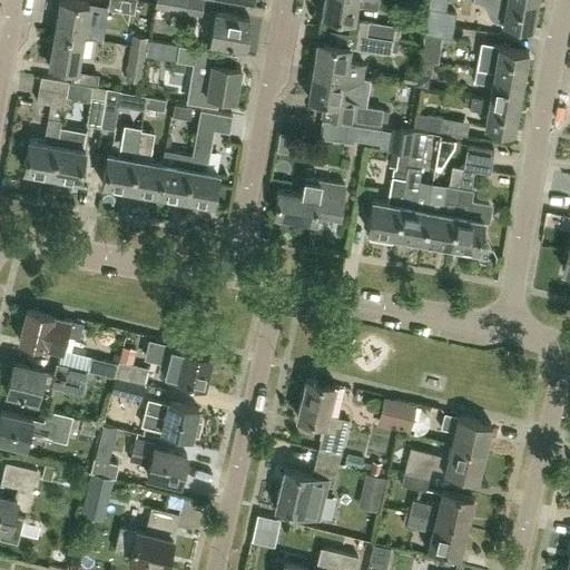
[(76,0),(59,0),(55,31),(84,37),(89,2),(76,0)]
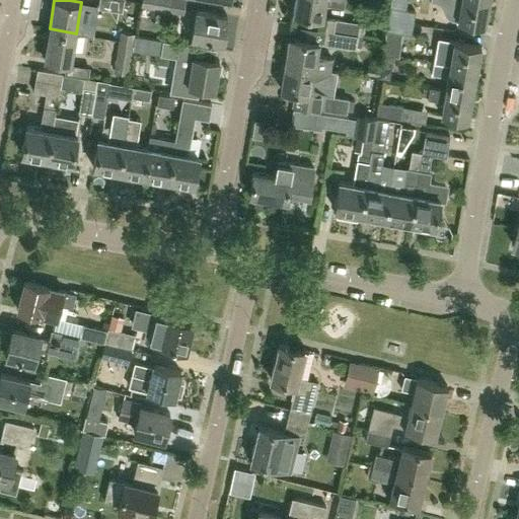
[(122,12),(123,0),(99,0),(98,8),(122,12)]
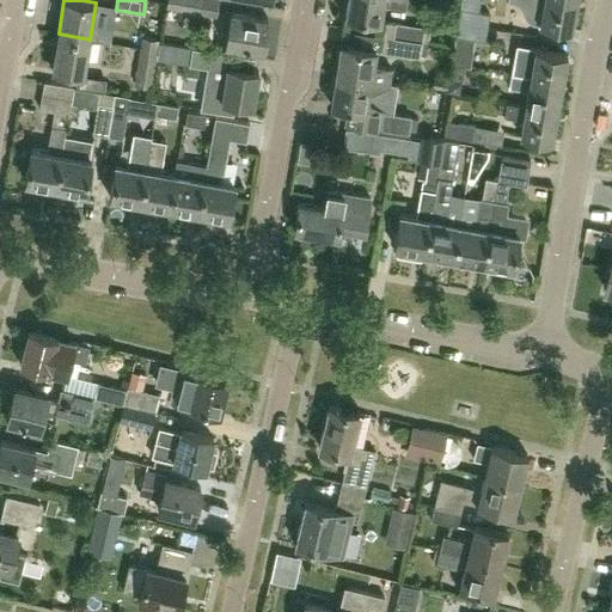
[(166,0),(166,7),(216,17),(219,0),(166,0)]
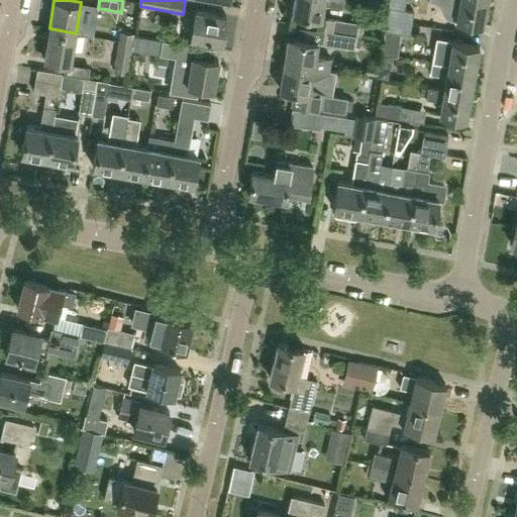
[(342,5),(342,0),(293,0),(292,12),(321,16),(323,2),(342,5)]
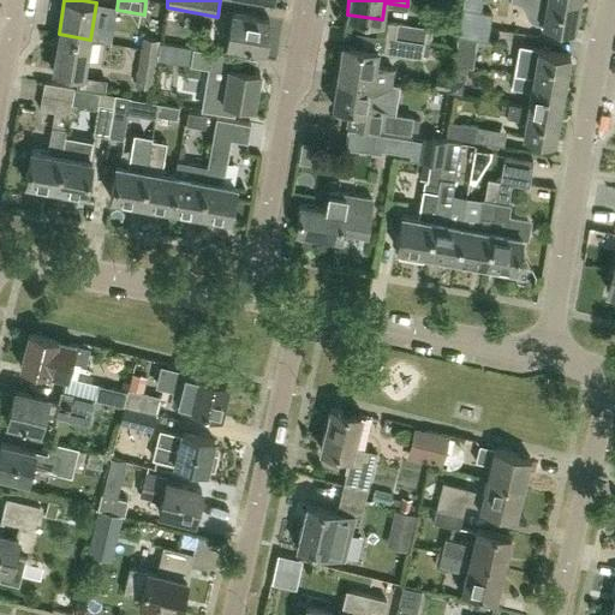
[(463,0),(460,19),(490,25),(491,13),(481,11),(483,0),(463,0)]
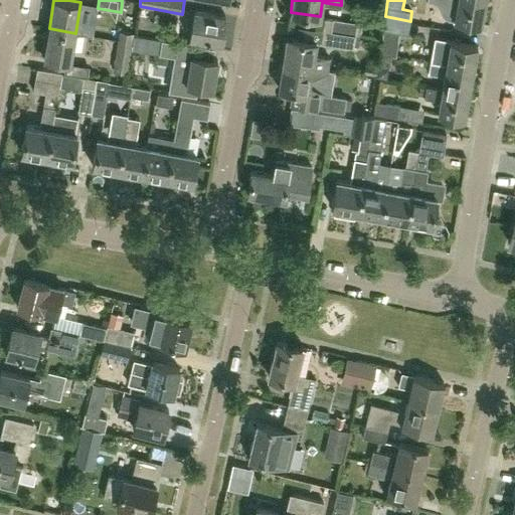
[(455,19),(480,23),(484,0),(428,0),(430,0),(434,1),(437,3),(440,6),(443,13),(445,16),(449,18),(455,19)]
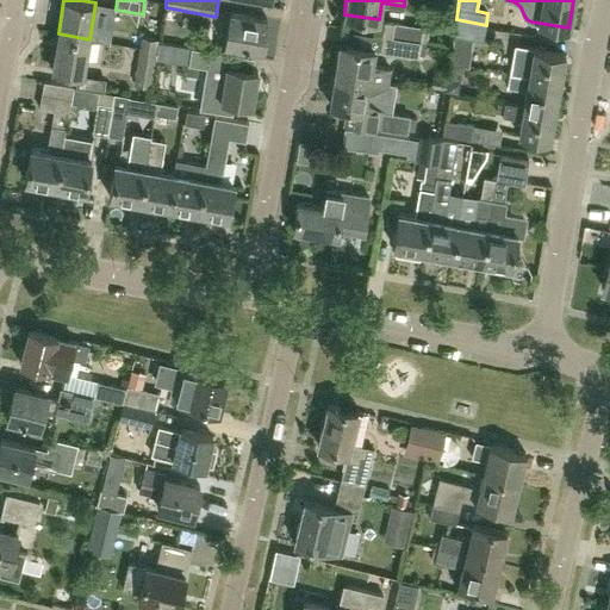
[(260,49),(266,18),(230,12),(224,43),(260,49)]
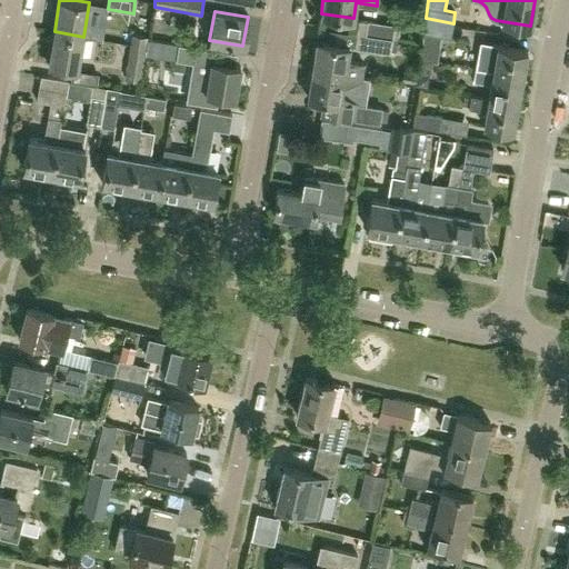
[(453,25),(453,23),(426,18),(421,43),(419,57),(438,60),(439,49),(441,36),(446,37),(450,38),(453,25)]
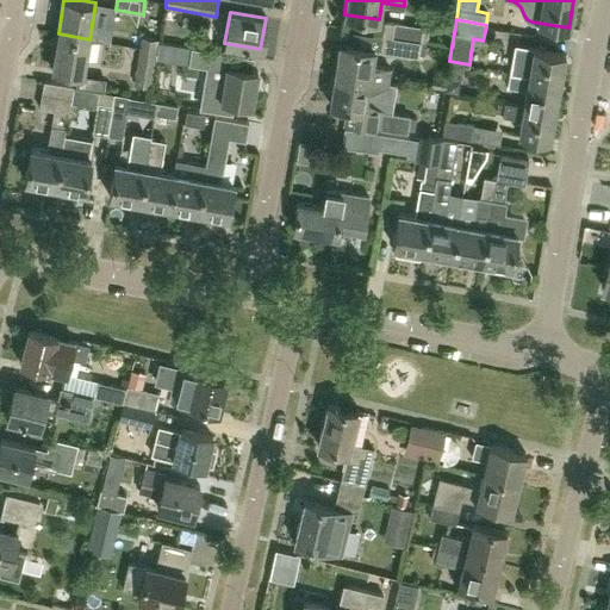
[(384,20),(383,33),(427,41),(429,29),(423,27),(423,26),(384,20)]
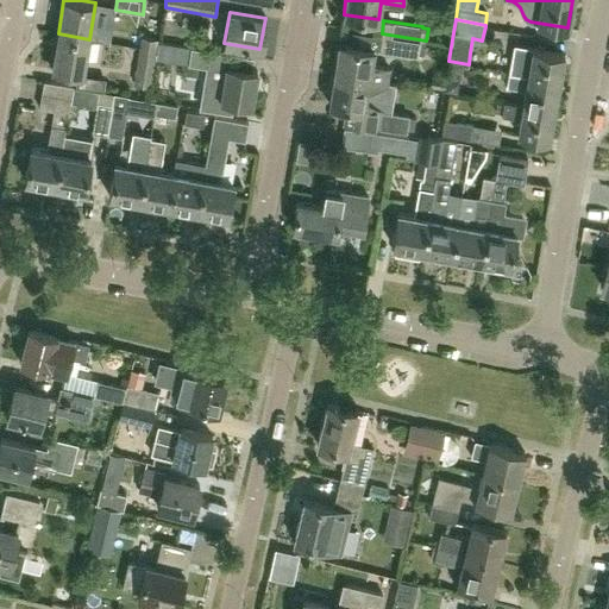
[(83,75),(89,39),(58,33),(52,70),(76,74),(74,86),(99,90),(104,92),(105,79),(83,75)]
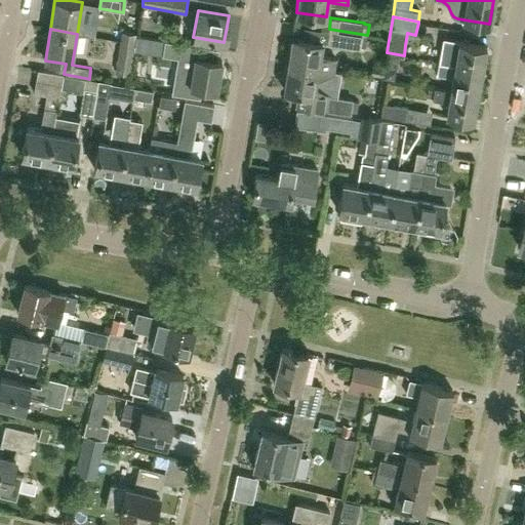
[(367,40),(367,35),(329,29),(328,31),(326,43),(360,48),(361,47),(366,47),(367,40)]
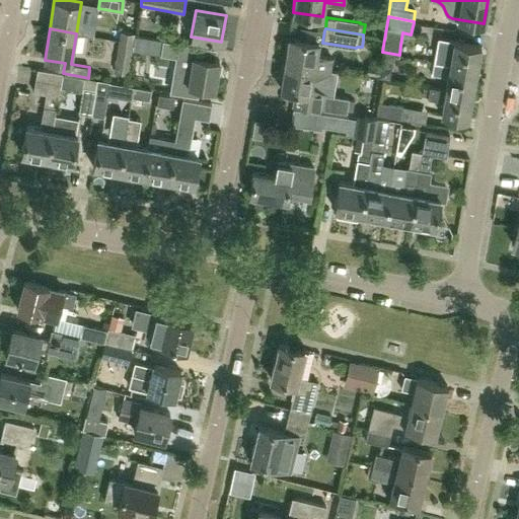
[(114,71),(129,74),(135,33),(120,31),(114,71)]
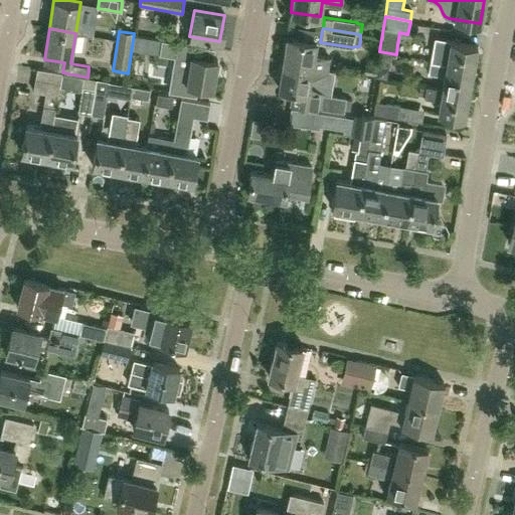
[(330,55),(314,53),(316,42),(316,40),(296,36),(287,35),(283,61),(328,68),(330,55)]
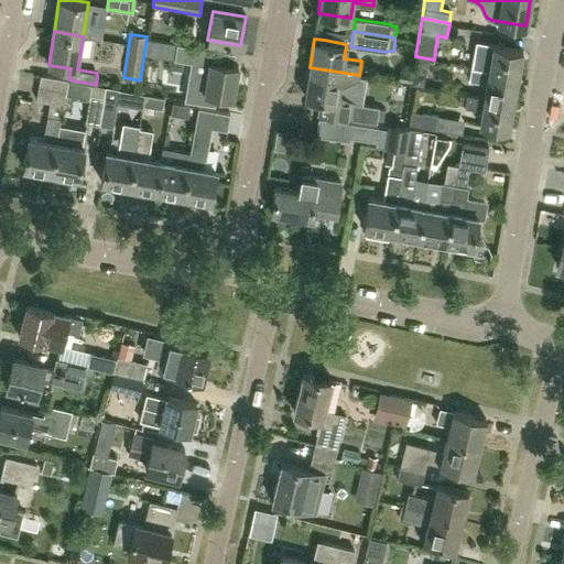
[(522,47),(494,43),(476,40),(470,66),(518,74),(522,47)]
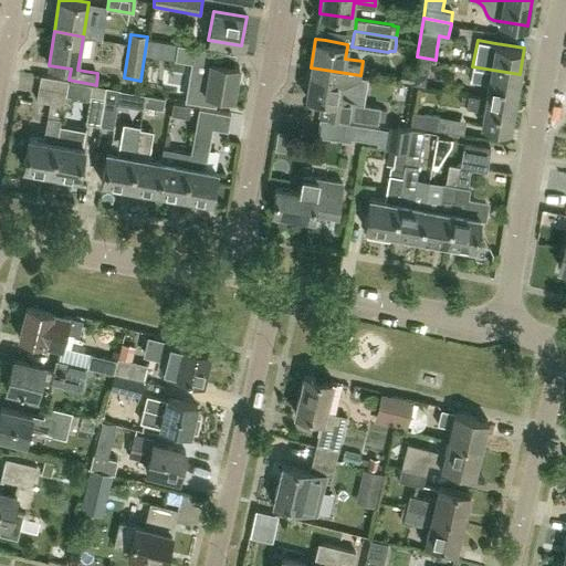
[(239,66),(209,62),(205,61),(207,49),(178,44),(176,59),(192,61),(186,98),(213,104),(216,95),(233,97),(239,66)]
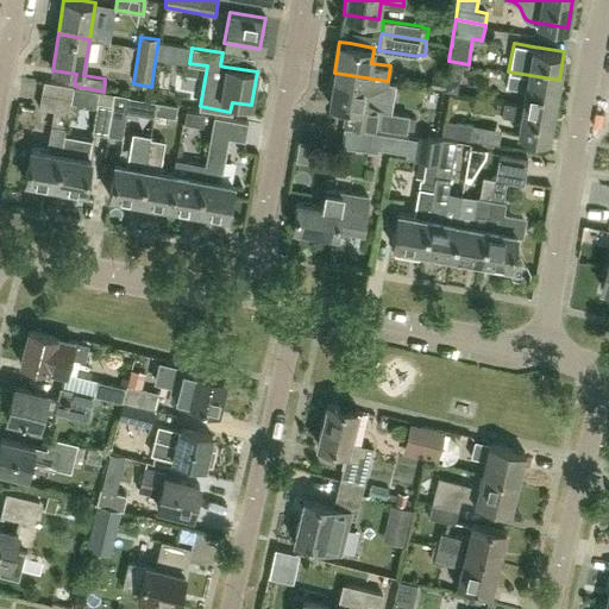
[(468,67),(469,64),(449,61),(446,77),(460,80),(463,66),(468,67)]
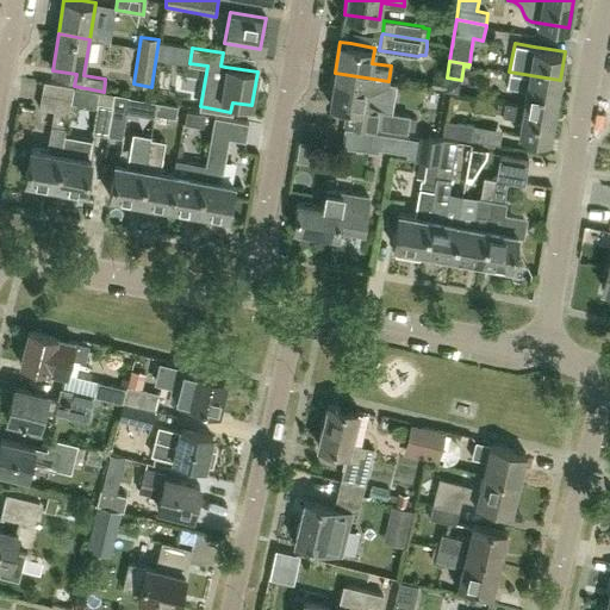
[(554,109),(560,80),(509,72),(506,85),(527,88),(524,104),(554,109)]
